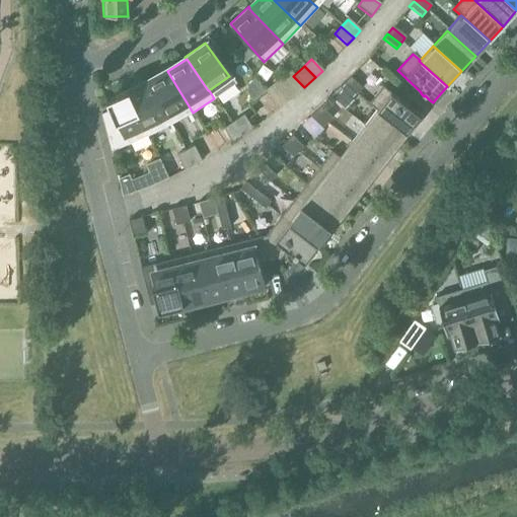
[(147,82),(170,125),(192,113),(193,113),(167,71),(147,82)]
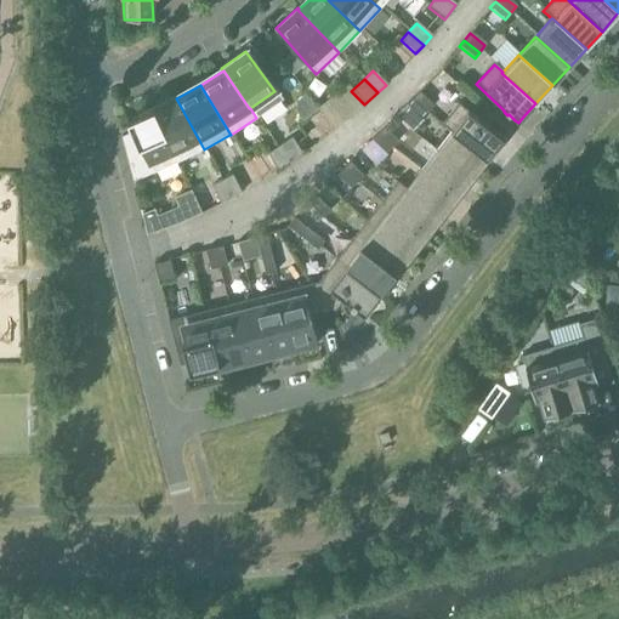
[(418,94),(412,100),(426,113),(432,107),(418,94)]
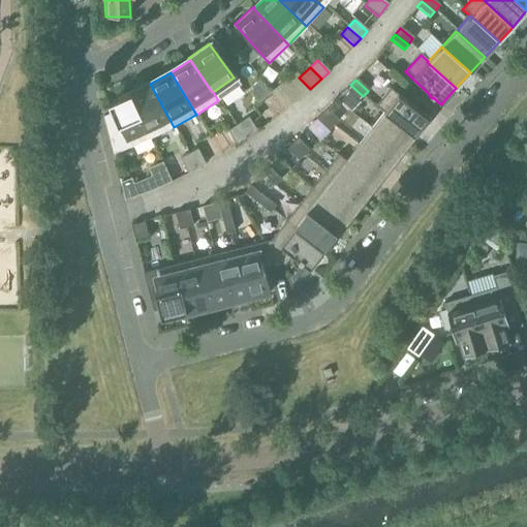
[(150,84),(129,95),(150,140),(174,127),(150,84)]
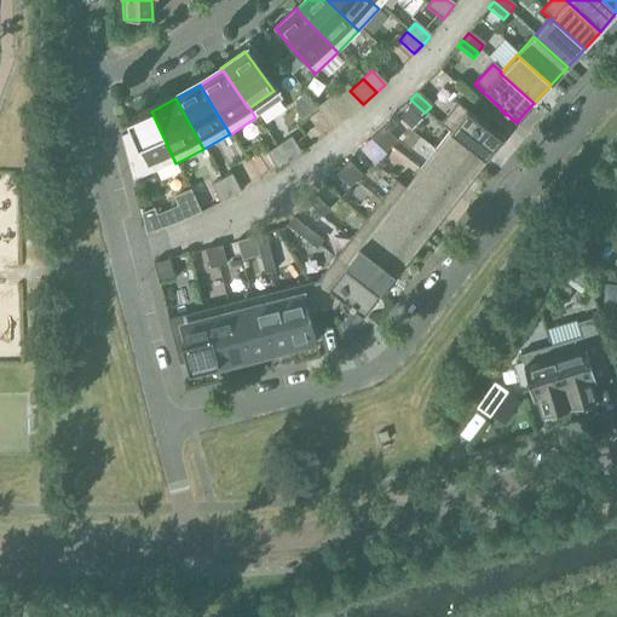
[(425,113),(410,99),(404,105),(417,119),(425,113)]
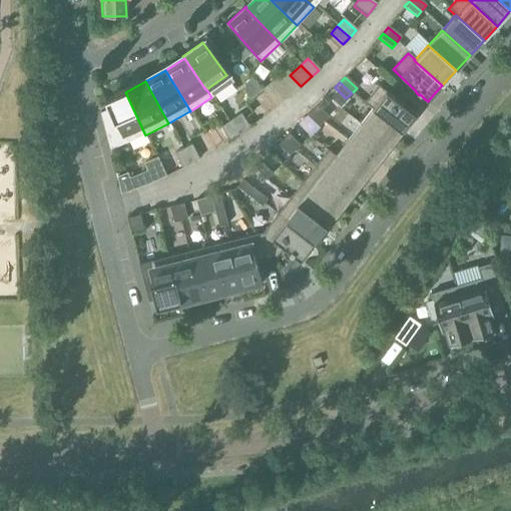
[(365,101),(364,103),(371,109),(372,109),(402,132),(401,133),(403,134),(417,117),(385,92),(377,86),(365,101)]
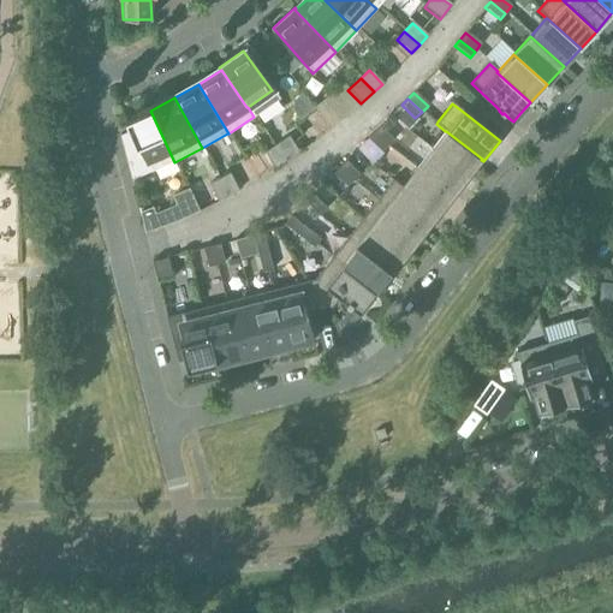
[(120,136),(119,136),(119,140),(130,182),(150,172),(174,162),(150,111),(124,121),(130,135),(121,140),(120,136)]
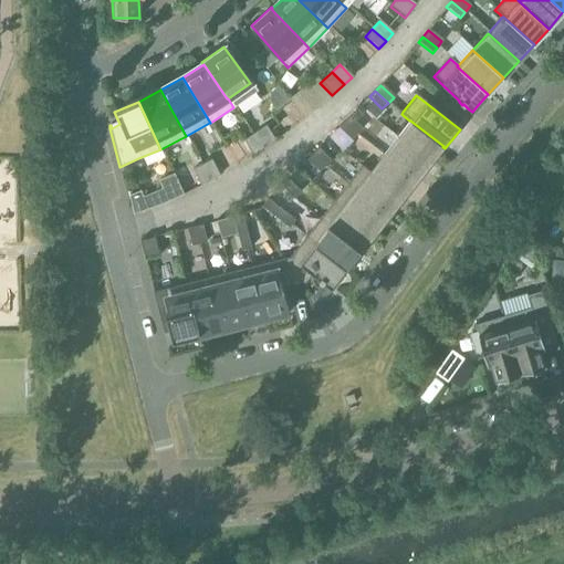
[(348,117),(343,123),(356,135),(362,129),(348,117)]
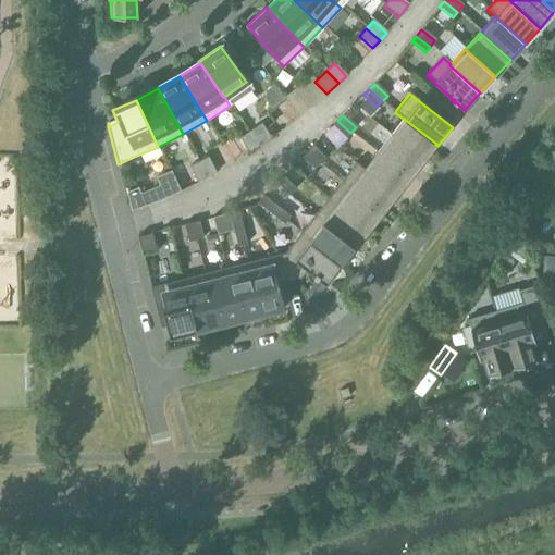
[(436,144),(404,119),(403,119),(390,136),(422,161),(435,145),(436,144)]
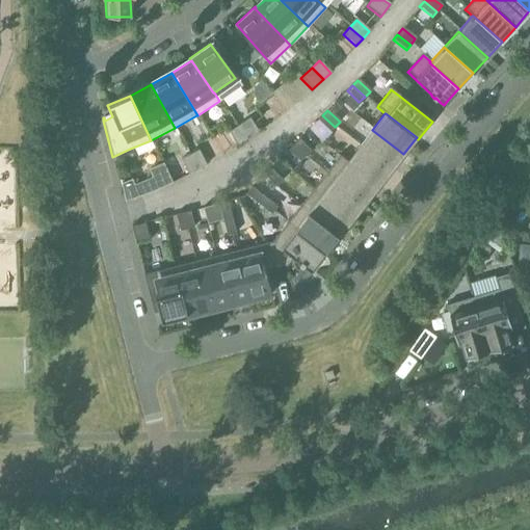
[(335,127),(322,115),(317,121),(329,132),(335,127)]
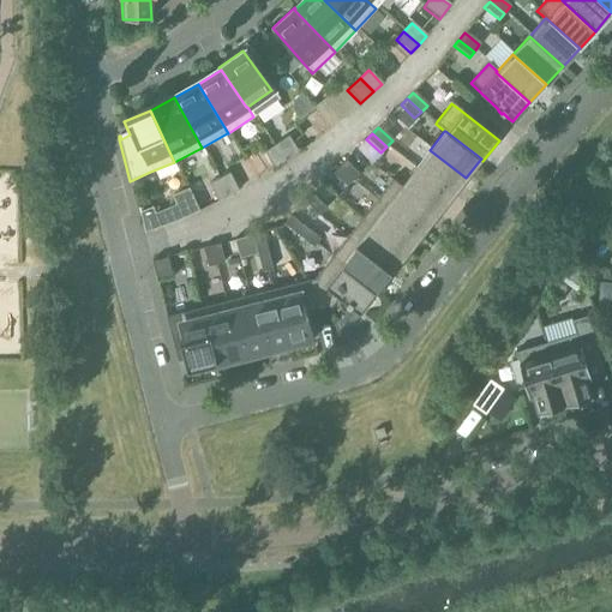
[(287,137),(273,147),(283,163),(298,154),(287,137)]
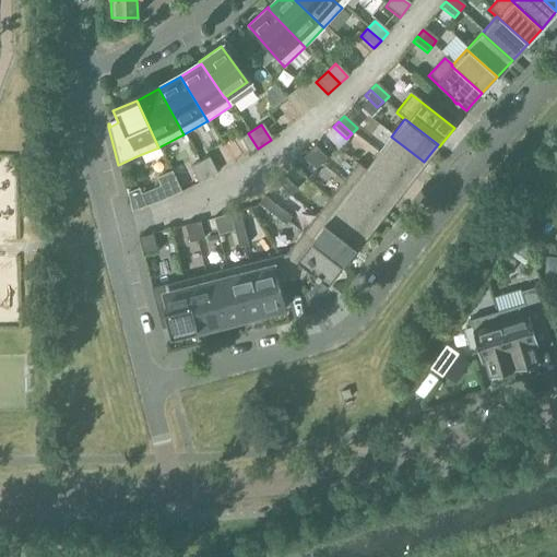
[(24,129),(15,129),(15,144),(24,144),(24,129)]
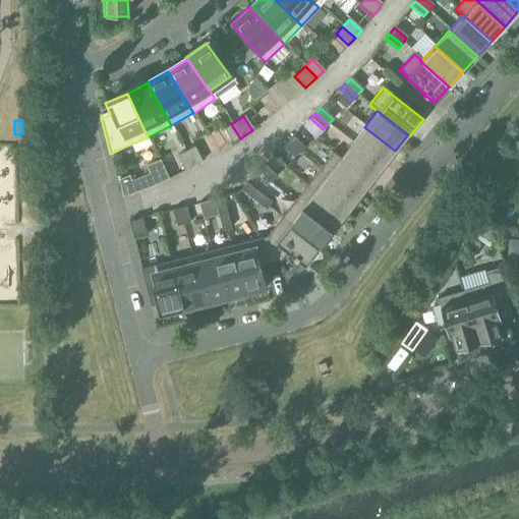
[(240,138),(231,124),(223,130),(232,143),(240,138)]
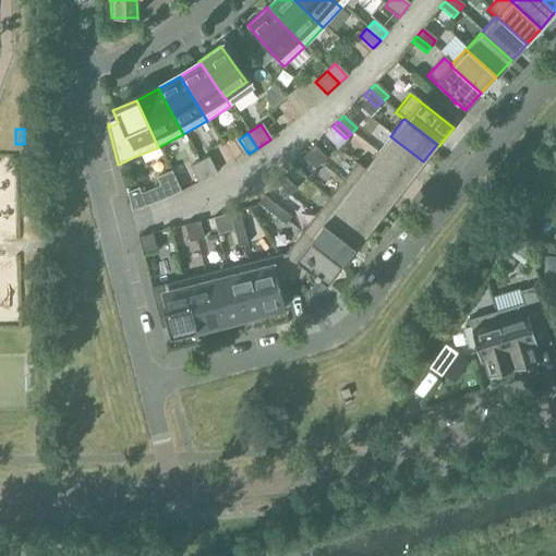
[(423,161),(390,136),(377,154),(409,179),(423,161)]
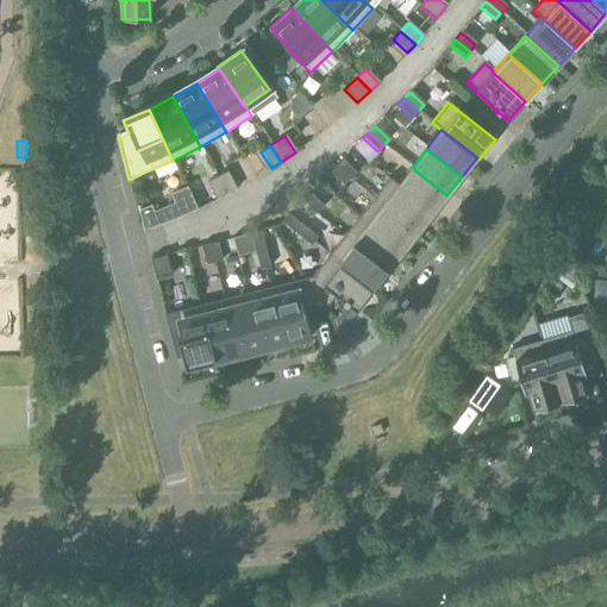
[(342,161),(336,167),(349,180),(355,174),(342,161)]
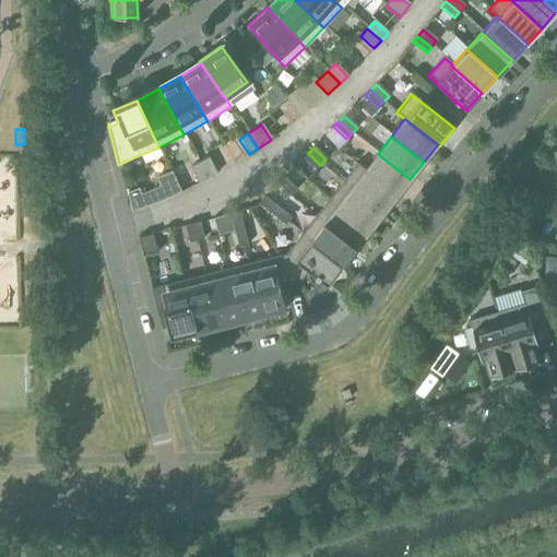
[(320,165),(308,153),(301,158),(315,170),(320,165)]
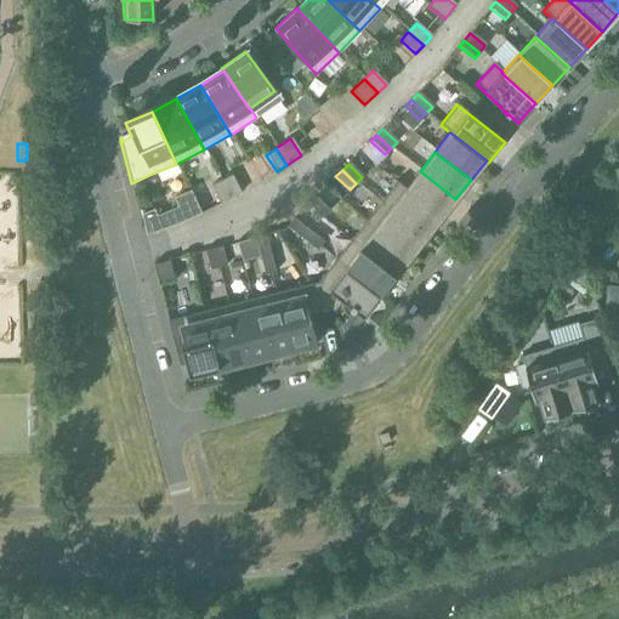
[(441,219),(455,199),(420,171),(404,189),(404,191),(441,219)]
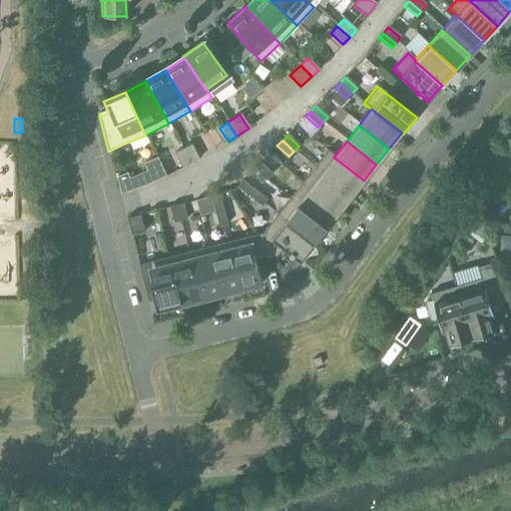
[(190,145),(182,150),(189,164),(198,159),(190,145)]
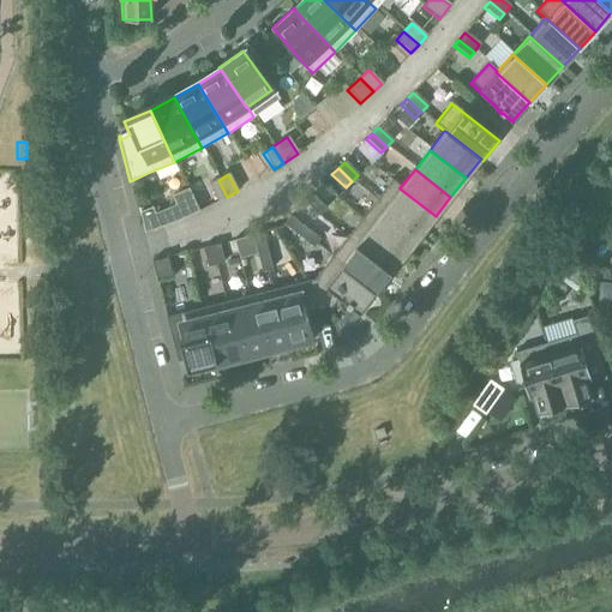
[(227,197),(219,180),(208,185),(217,202),(227,197)]
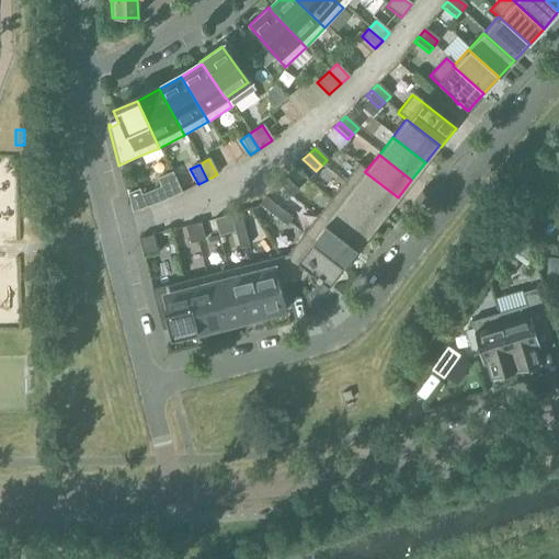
[(398,197),(365,172),(365,171),(357,164),(343,183),(351,190),(384,215),(398,197)]
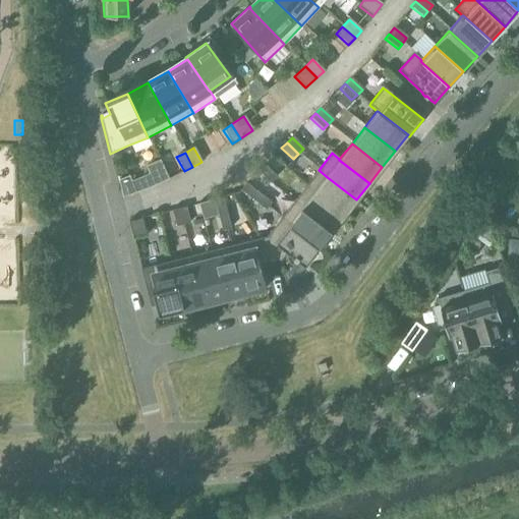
[(168,179),(159,161),(146,166),(152,186),(168,179)]
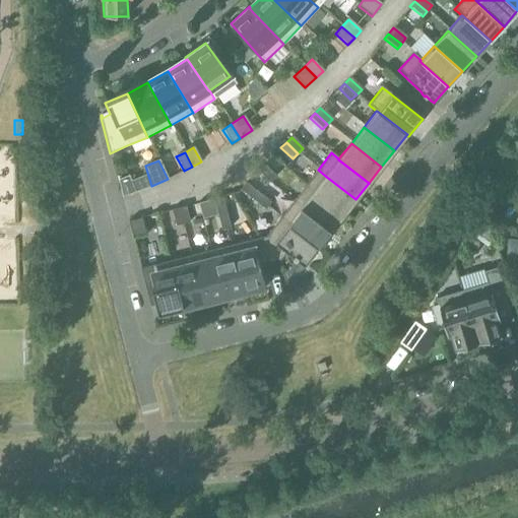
[(257,172),(268,183),(274,177),(263,165),(257,172)]
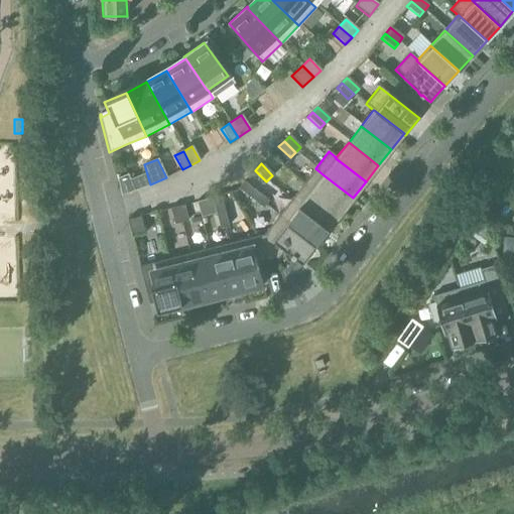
[(323,174),(315,168),(302,184),(310,190),(341,214),(353,198),(323,174)]
